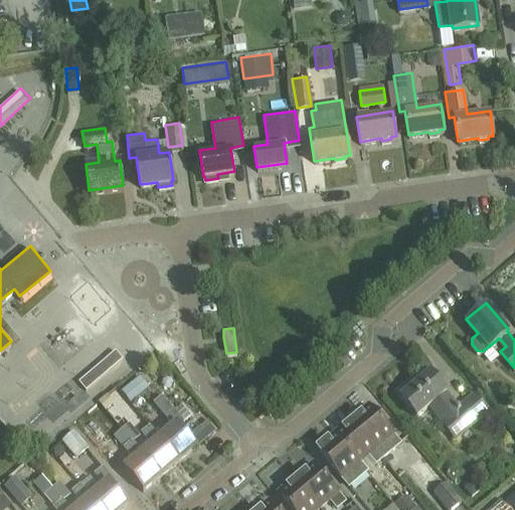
[(482,415),(491,408),(476,390),(460,404),(459,403),(458,404),(445,389),(446,388),(440,381),(444,377),(435,366),(419,379),(413,372),(395,388),(416,413),(430,401),(444,417),(442,418),(455,435),(480,413),(482,415)]
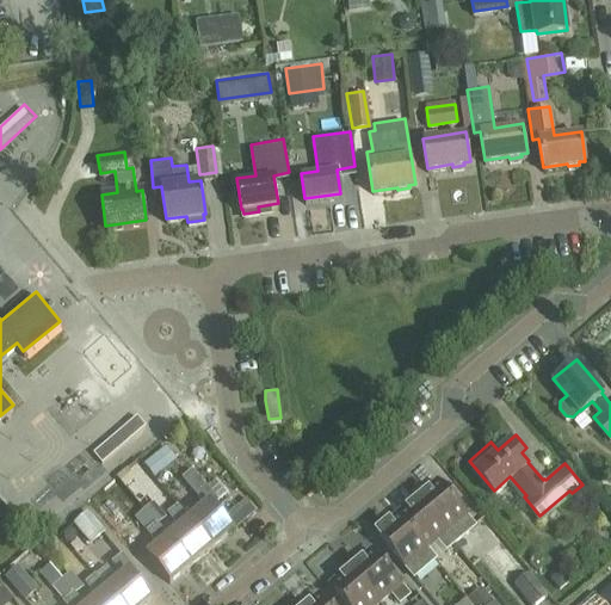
[(117,445),(109,436),(93,449),(102,458),(117,445)]
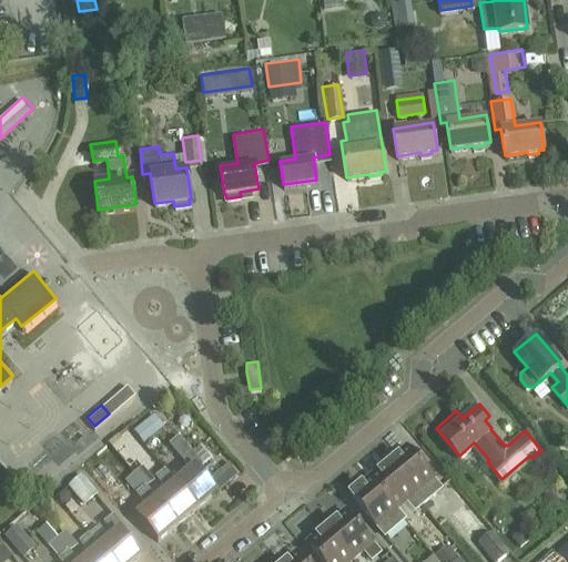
[(154,411),(134,428),(143,439),(163,423),(154,411)]
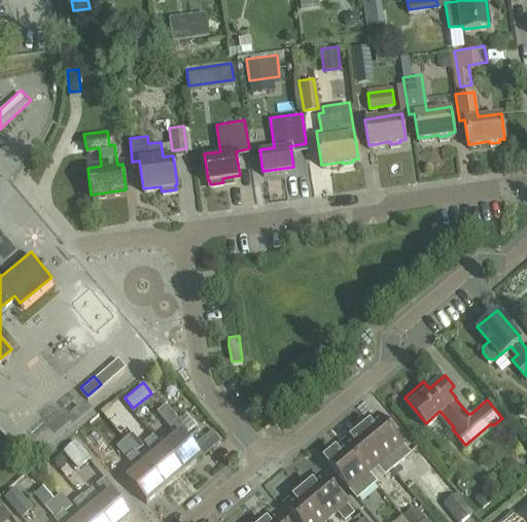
[(273,407),(284,396),(277,388),(266,398),(273,407)]
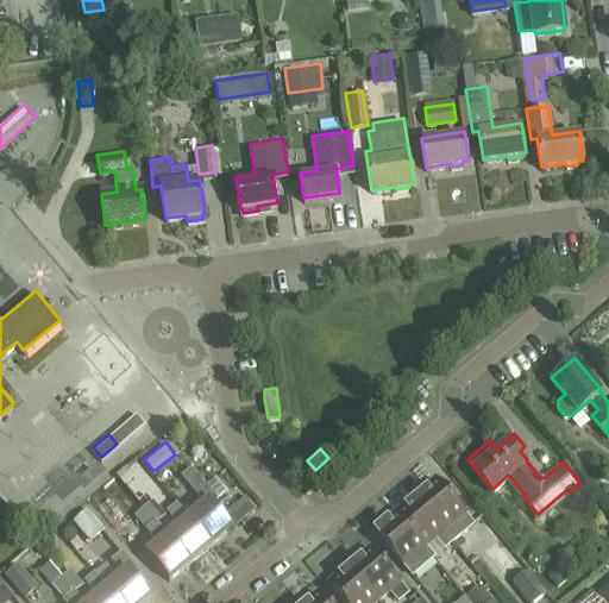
[(215,473),(205,482),(190,464),(181,472),(205,501),(188,514),(212,540),(233,522),(214,500),(227,488),(215,473)]
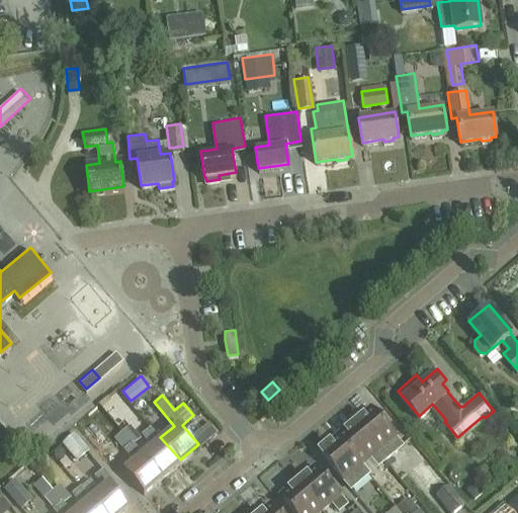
[(403,441),(370,404),(353,418),(384,455),(403,441)]
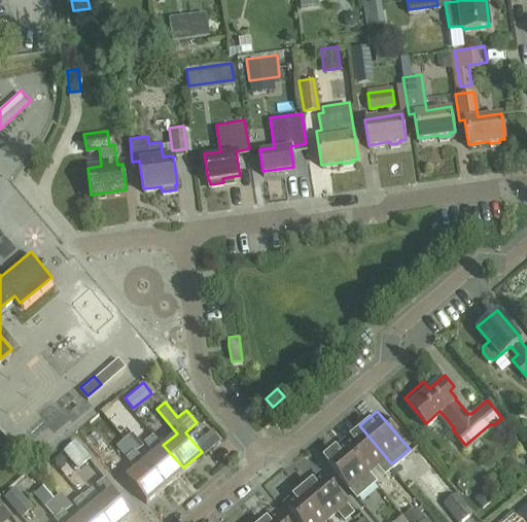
[(385,470),(391,463),(359,425),(343,440),(367,470),(367,468),(378,460),(385,470)]
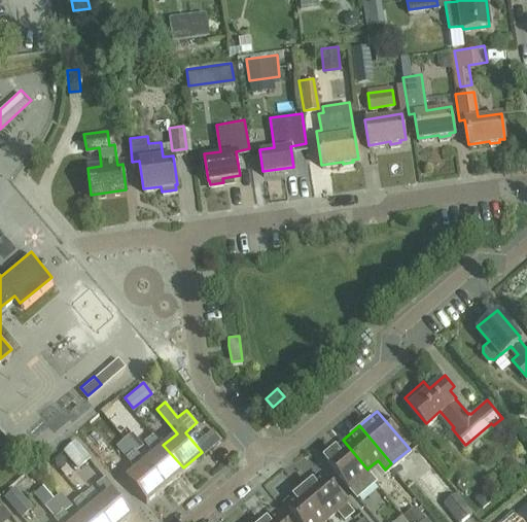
[(125,437),(135,448),(141,443),(132,430),(125,437)]
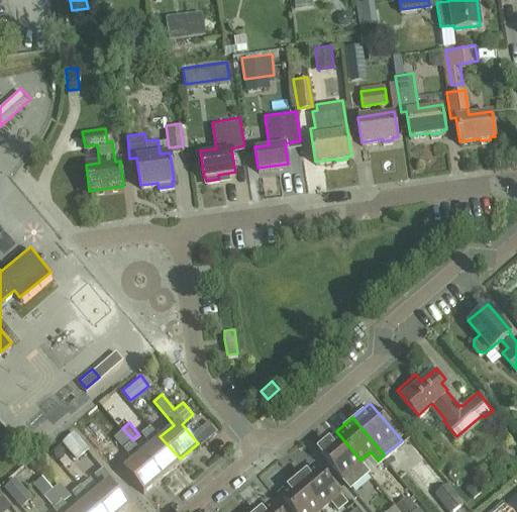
[(142,451),(162,474),(180,458),(160,436),(149,423),(140,430),(151,443),(142,451)]
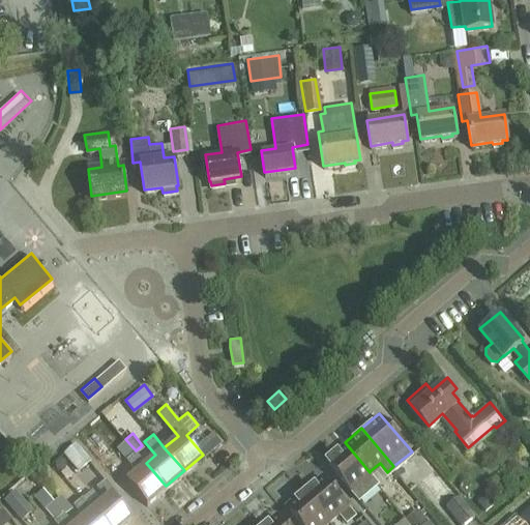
[(146,463),(136,450),(125,439),(118,445),(127,456),(126,458),(137,470),(127,478),(147,501),(166,486),(146,463)]
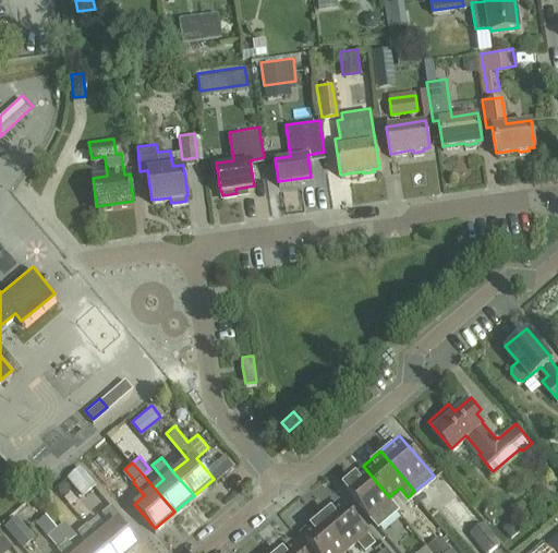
[(67,476),(81,492),(94,481),(81,465),(67,476)]
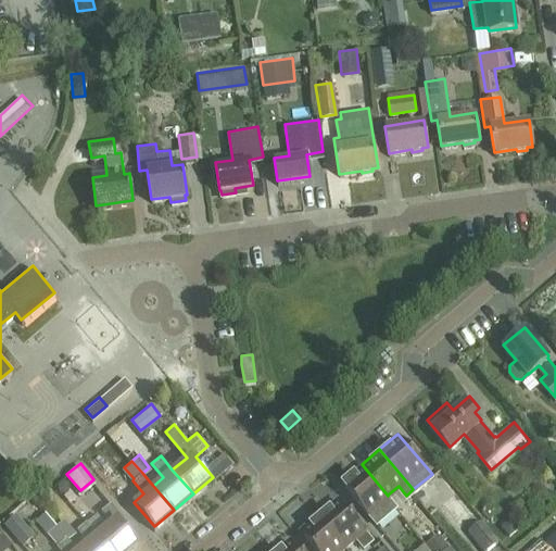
[(377,521),(395,504),(388,495),(388,496),(362,464),(342,479),(377,521)]
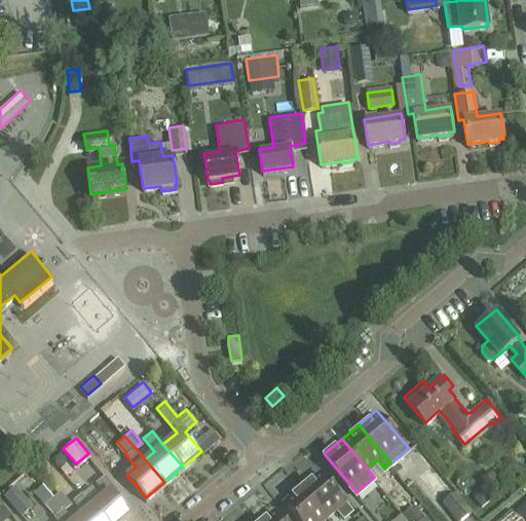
[(441,482),(447,477),(431,460),(426,466),(441,482)]
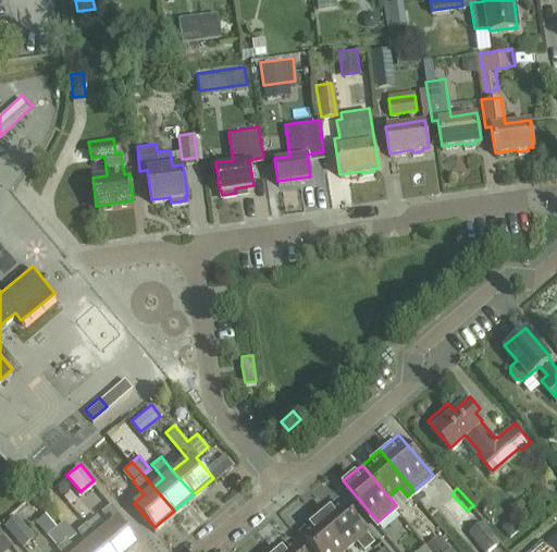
[(338,498),(319,513),(345,544),(357,536),(364,544),(372,538),(338,498)]
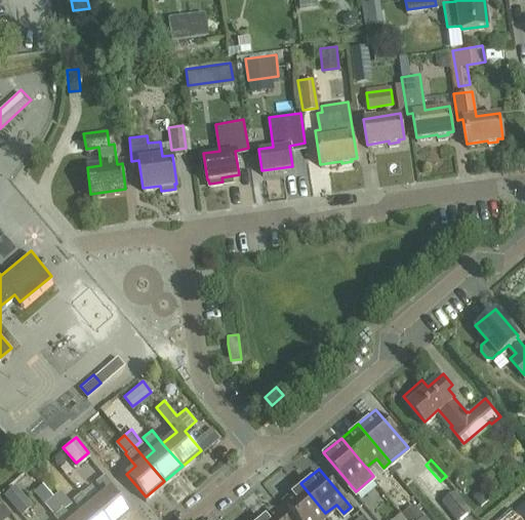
[(92,504),(106,519),(118,519),(130,511),(113,490),(117,487),(106,474),(97,480),(107,491),(92,504)]
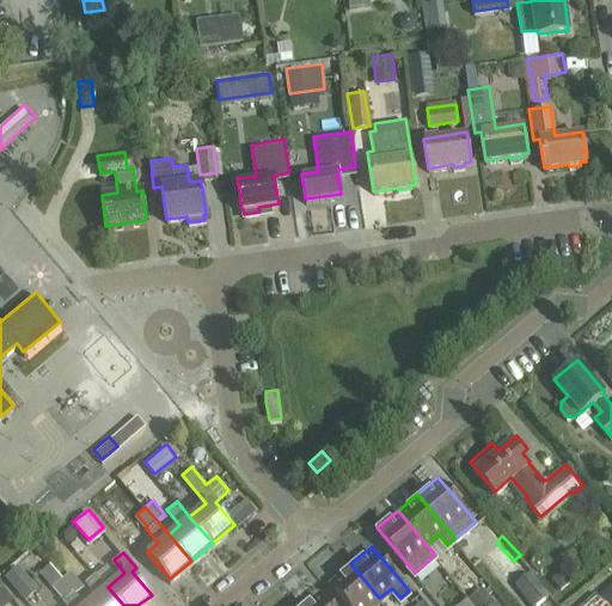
[(25,598),(38,586),(19,562),(5,574),(25,598)]
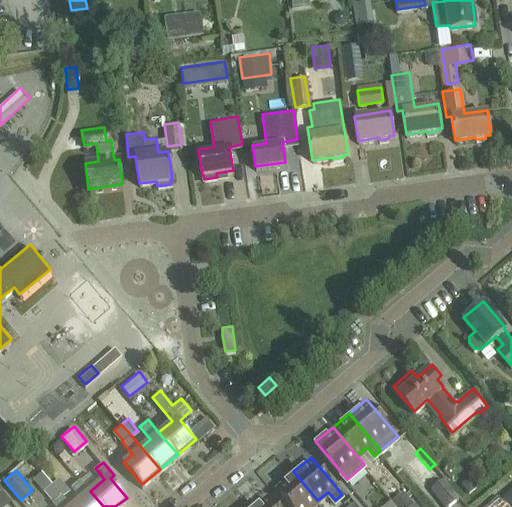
[(309,506),(317,500),(293,471),(277,485),(294,506),(309,506)]
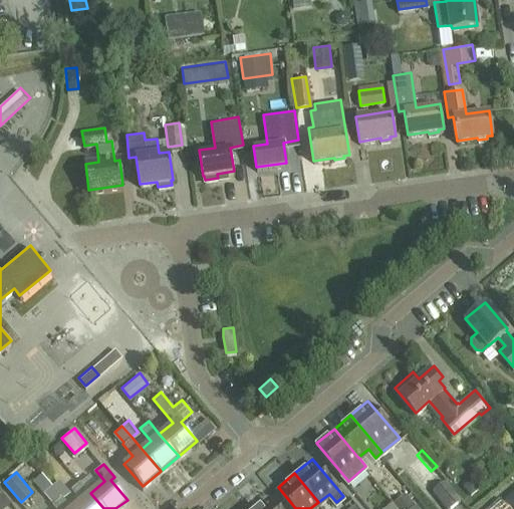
[(448,506),(461,496),(446,477),(433,487),(448,506)]
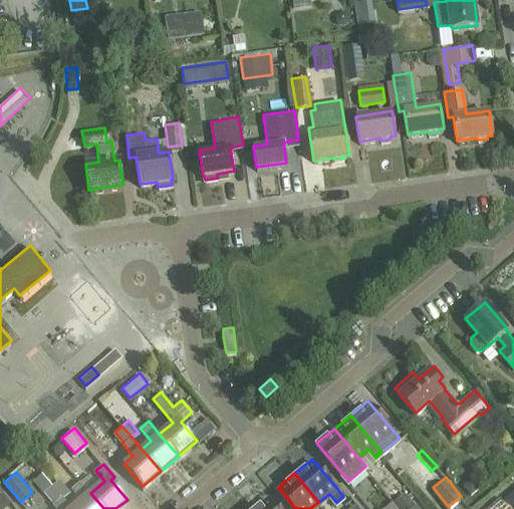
[(52,484),(61,495),(68,489),(59,478),(52,484)]
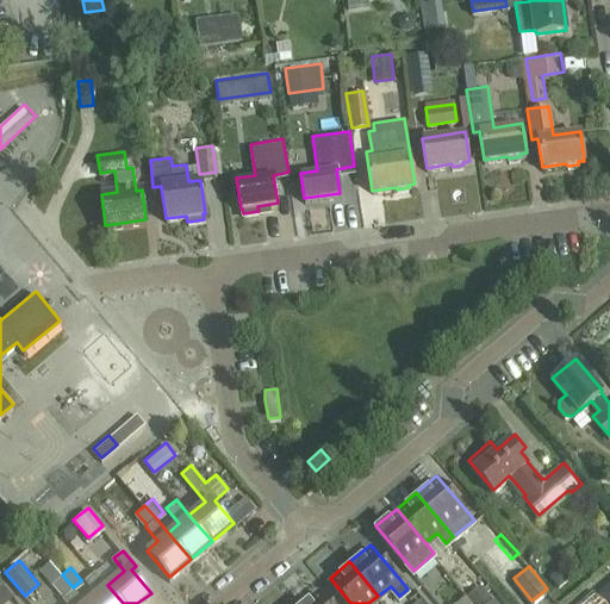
[(86,603),(87,603),(123,603),(107,585),(94,570),(83,578),(97,593),(86,603)]
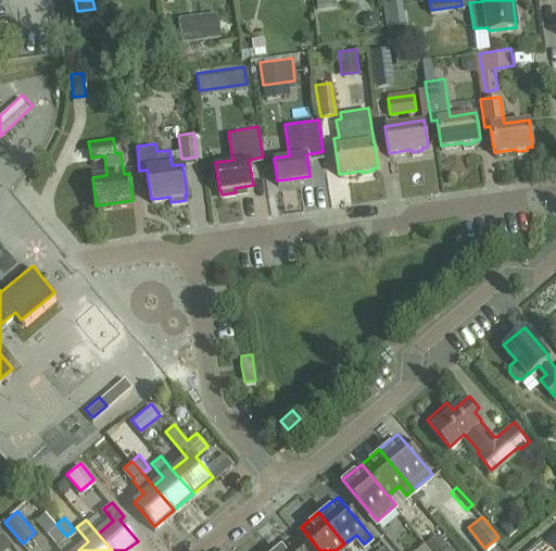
[(66,536),(57,524),(49,530),(59,542),(57,543),(63,550),(79,550),(78,550),(66,536)]
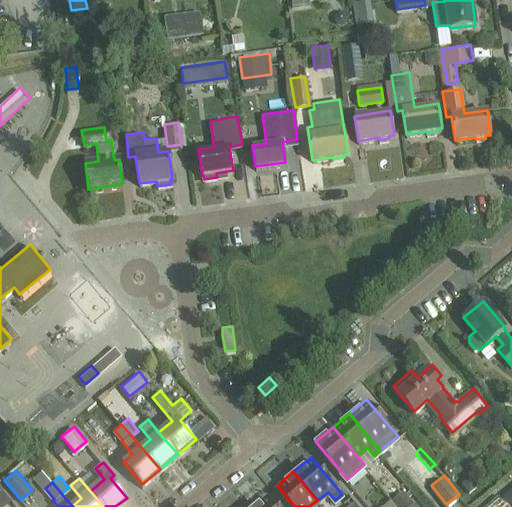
[(277,506),(267,494),(251,506),(277,506)]
